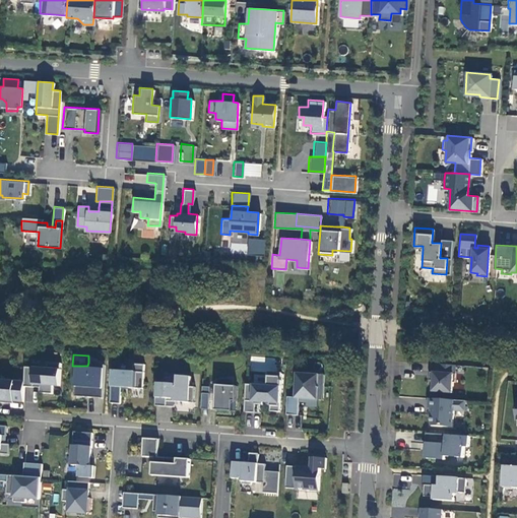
[(29,357),(28,366),(45,367),(46,361),(47,358),(29,357)]
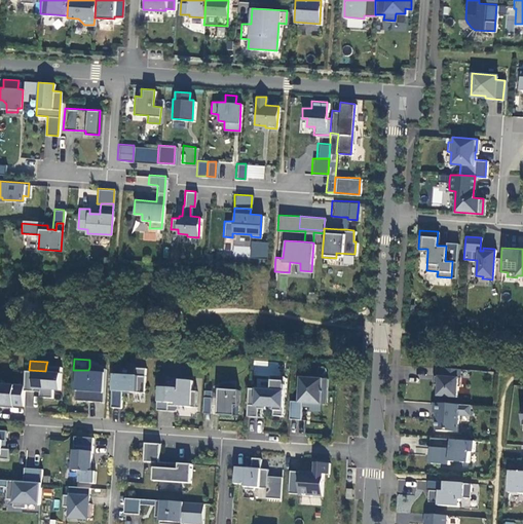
[(60,366),(46,365),(45,371),(29,370),(24,370),(23,384),(23,389),(38,390),(38,396),(50,397),(51,388),(58,388),(60,366)]
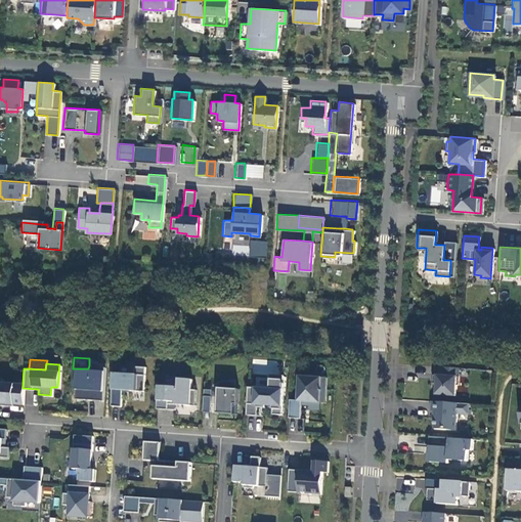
[(133,373),(111,371),(109,404),(119,404),(120,388),(141,390),(143,365),(133,364),(133,373)]
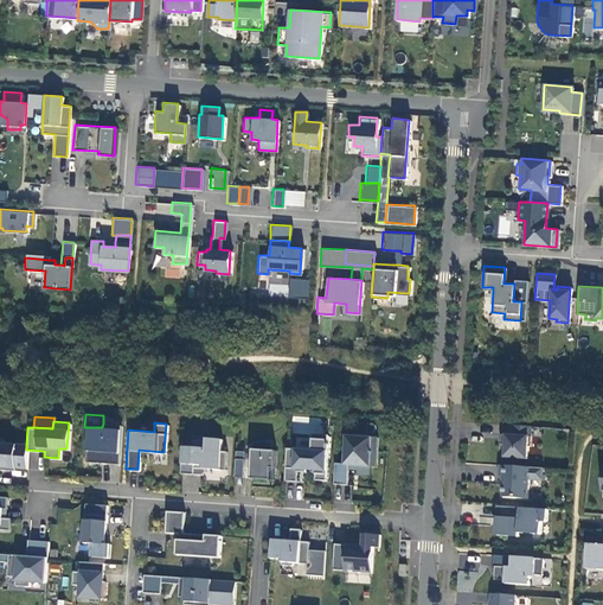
[(120,425),(103,424),(102,427),(84,427),(84,440),(87,440),(85,460),(117,463),(120,425)]
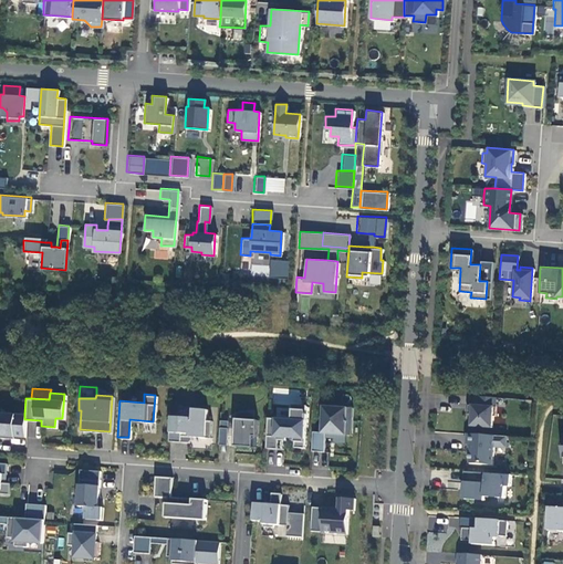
[(494,396),(471,395),(471,404),(466,404),(466,413),(470,413),(469,425),(490,426),(491,415),(493,415),(494,396)]
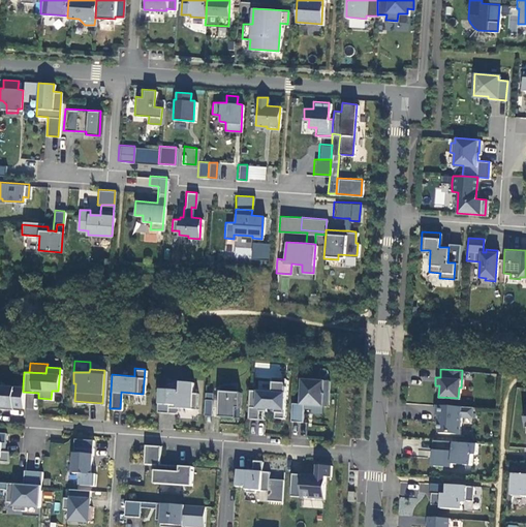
[(271,391),(248,389),(246,417),(256,417),(257,409),(257,407),(265,407),(273,407),(272,416),(282,417),(284,377),(271,377),(271,391)]
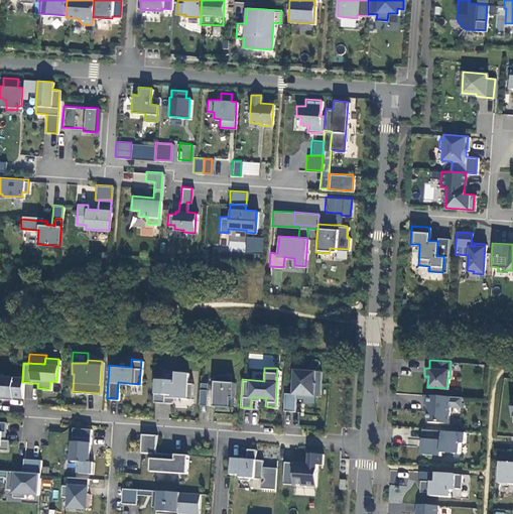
[(291,392),(283,392),(282,410),(293,410),(294,394),(317,395),(319,370),(292,368),(291,392)]
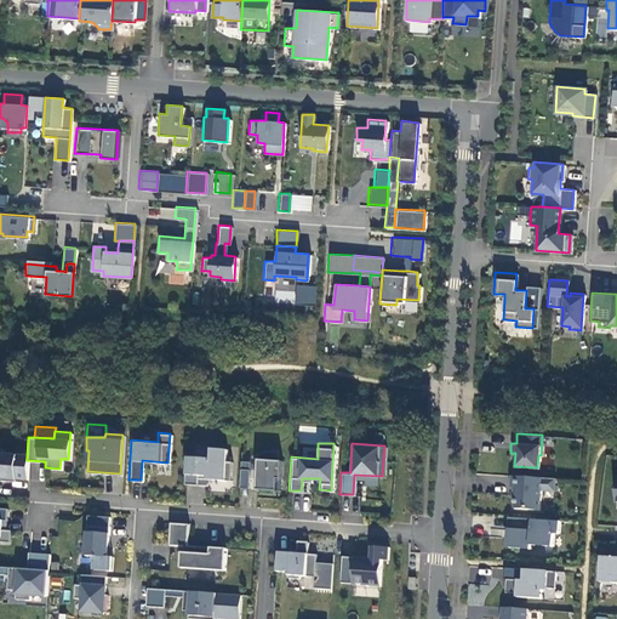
[(192,453),(184,453),(184,455),(209,456),(210,447),(210,444),(196,444),(196,452),(192,452),(192,453)]
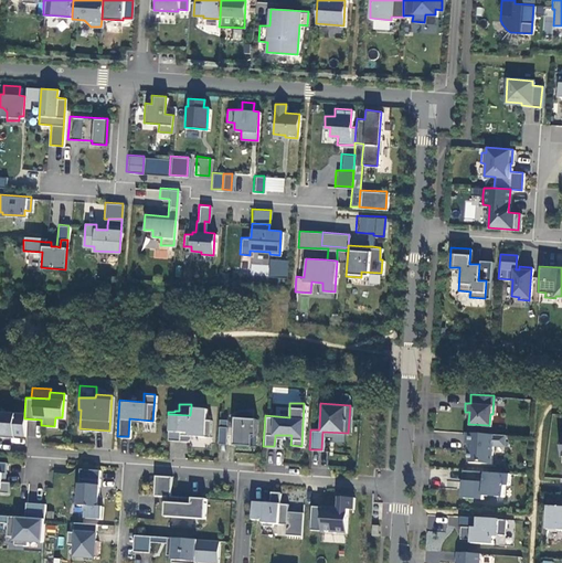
[(205,407),(191,406),(190,415),(168,414),(167,439),(178,439),(179,434),(179,431),(187,432),(189,435),(209,436),(210,418),(204,418),(205,407)]
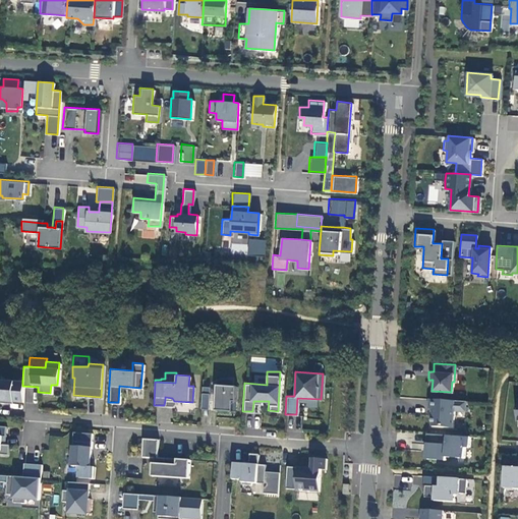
[(11,400),(21,401),(22,386),(22,381),(1,379),(1,376),(0,376),(0,402),(2,402),(2,400),(11,400)]
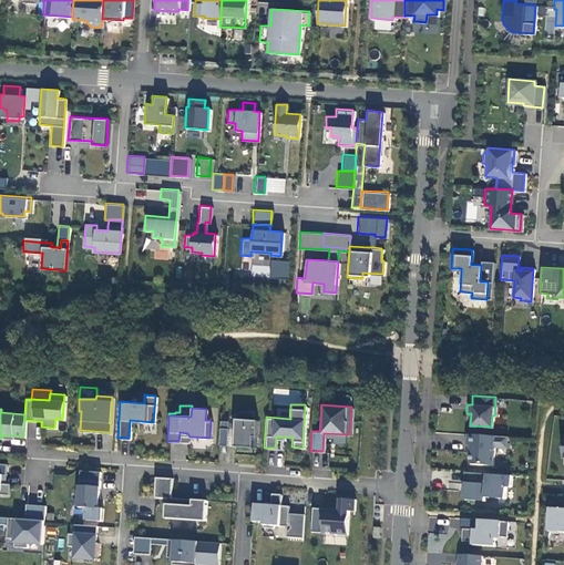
[(233,445),(250,447),(252,435),(255,435),(256,419),(253,419),(254,409),(234,412),(233,445)]
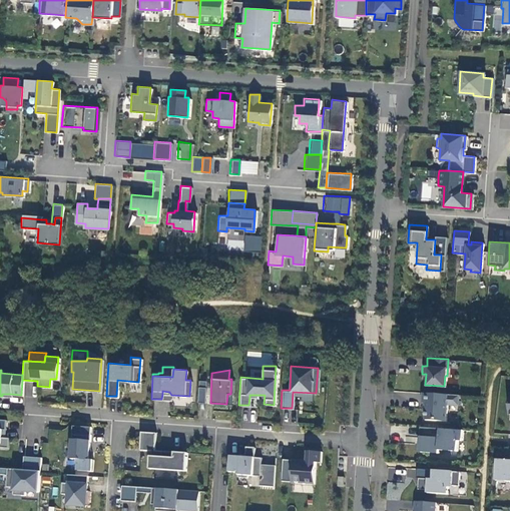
[(203,402),(204,387),(197,387),(196,402),(203,402)]
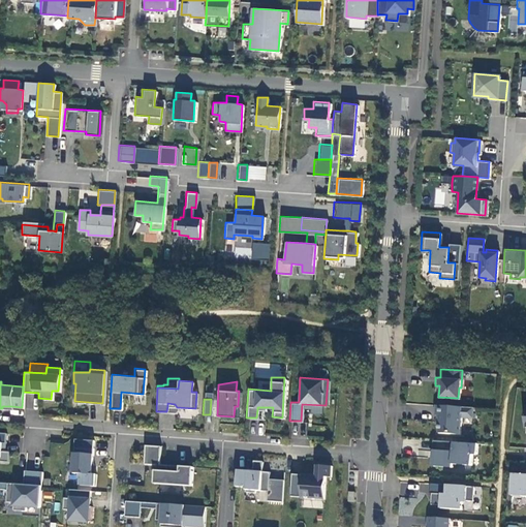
[(471,406),(433,404),(433,413),(437,414),(436,432),(458,433),(459,416),(470,416),(471,406)]
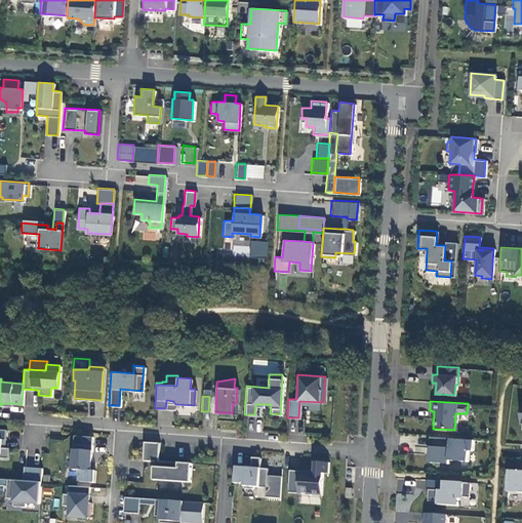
[(91,436),(73,434),(70,468),(89,469),(91,436)]
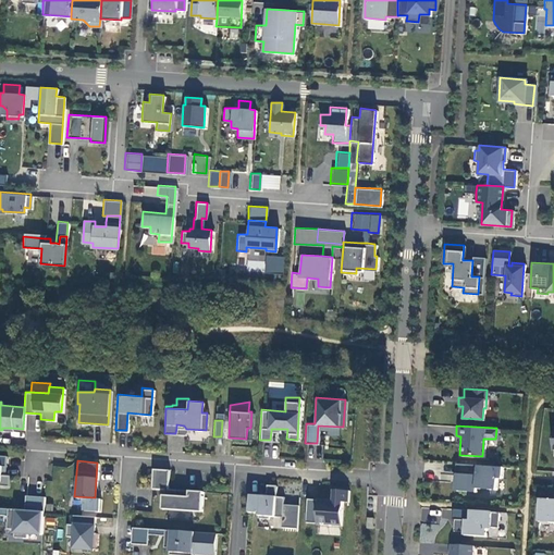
[(500,466),(454,463),(453,473),(454,473),(453,489),(474,490),(475,486),(494,488),(494,477),(499,477),(500,466)]
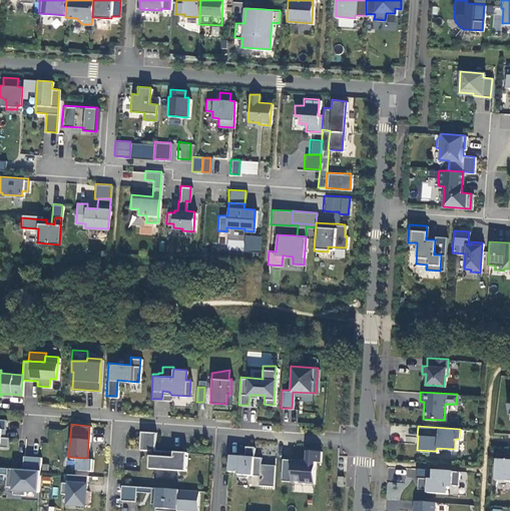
[(139,432),(138,448),(148,449),(147,465),(183,468),(184,451),(152,449),(154,433),(139,432)]
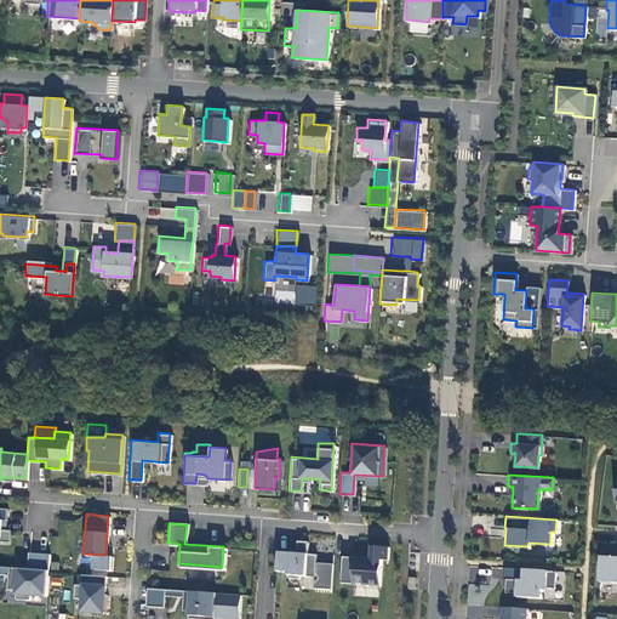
[(293,551),(275,550),(274,569),(285,571),(285,577),(297,577),(297,574),(312,575),(314,552),(304,552),(306,540),(295,539),(293,551)]
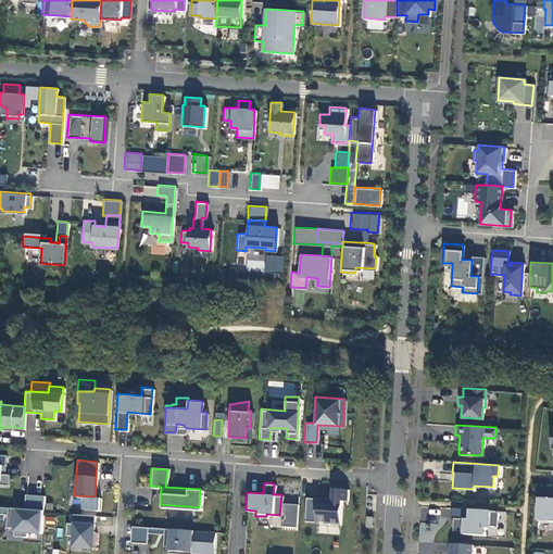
[(346,500),(347,488),(330,487),(330,498),(313,496),(313,508),(315,508),(314,520),(338,523),(340,499),(346,500)]
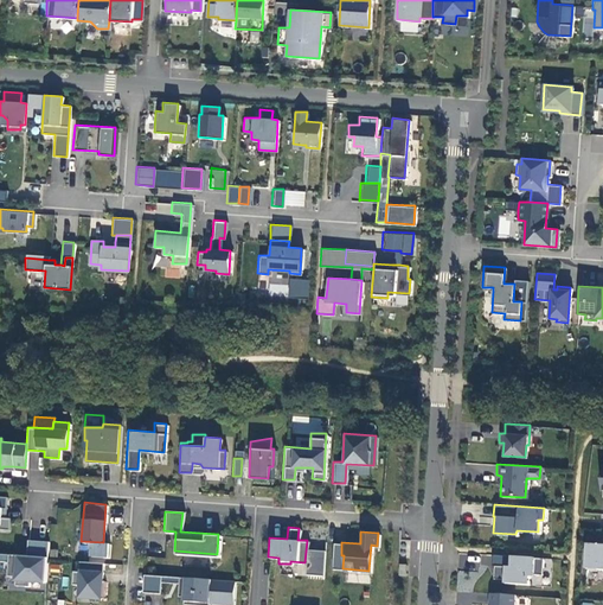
[(34,539),(33,555),(25,554),(0,552),(0,560),(7,561),(6,574),(14,575),(14,584),(27,585),(29,580),(44,581),(46,540),(34,539)]
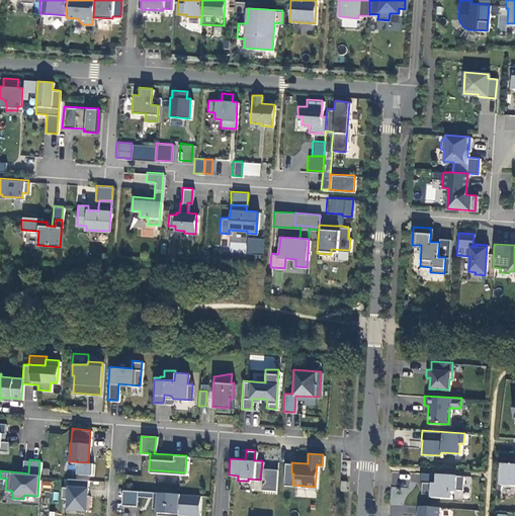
[(22,459),(21,473),(28,474),(29,459),(22,459)]
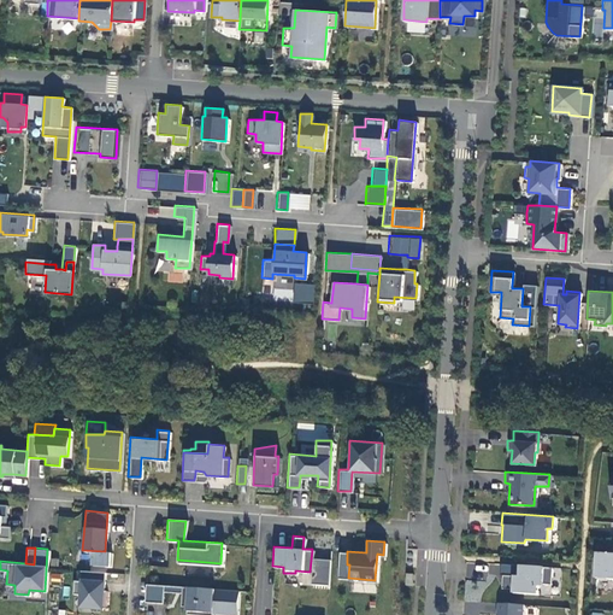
[(612,577),(612,551),(595,551),(594,577),(612,577)]
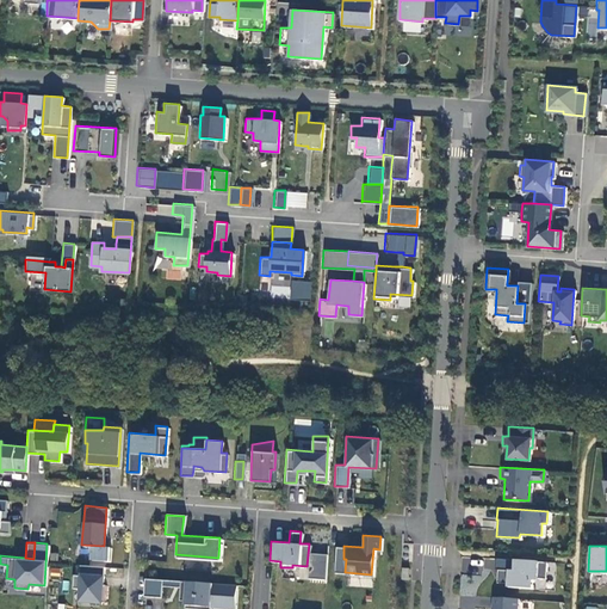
[(544,577),(545,560),(494,557),(494,567),(495,568),(495,580),(507,582),(507,585),(531,586),(531,578),(536,578),(536,577),(544,577)]
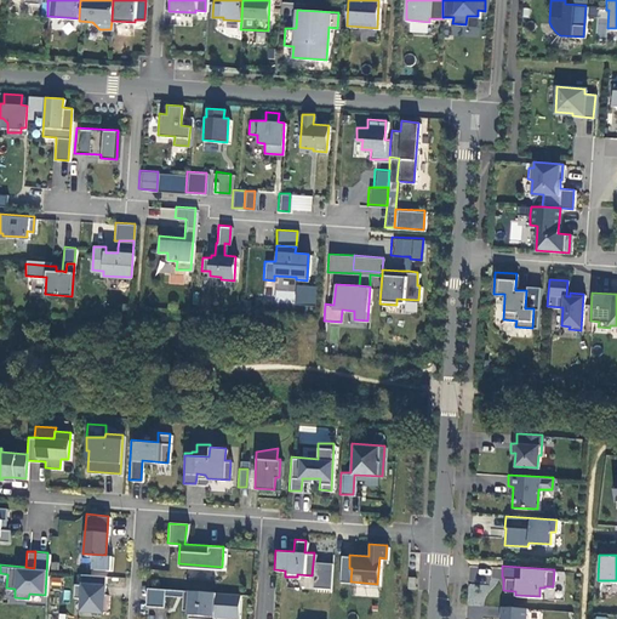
[(103,594),(104,575),(80,573),(79,583),(73,583),(72,597),(81,597),(80,609),(104,611),(106,594),(103,594)]
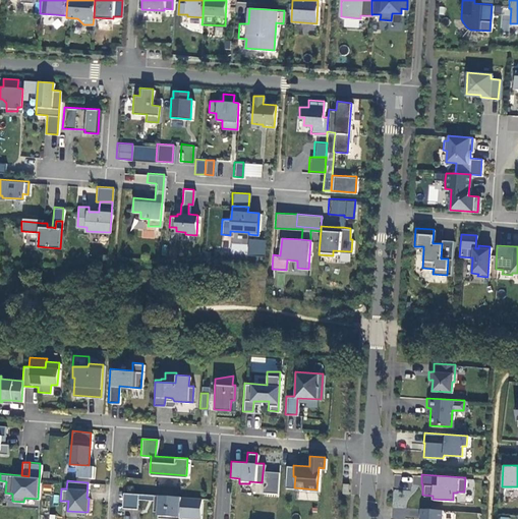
[(197,518),(199,498),(153,494),(137,493),(122,492),(121,507),(136,508),(137,498),(152,500),(151,514),(156,515),(156,518),(169,518),(197,518)]
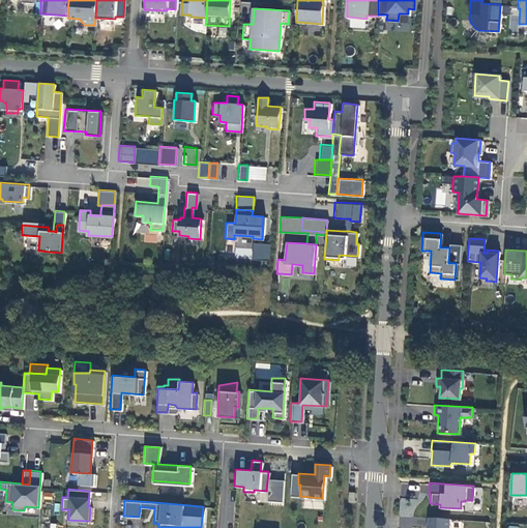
[(447,527),(448,518),(427,516),(427,524),(428,525),(427,527),(447,527)]
